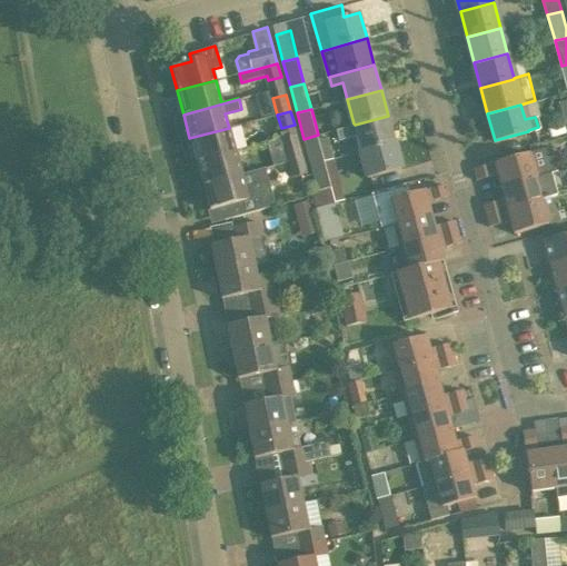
[(361,151),(395,142),(388,116),(355,125),(354,123),(337,128),(340,139),(357,135),(361,151)]
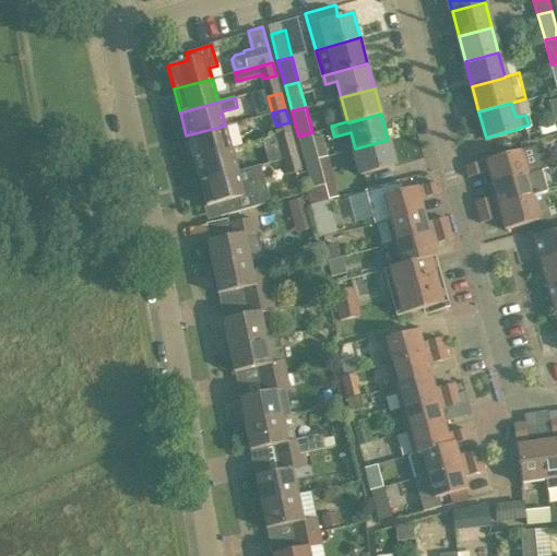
[(192,160),(232,149),(225,126),(186,135),(192,160)]
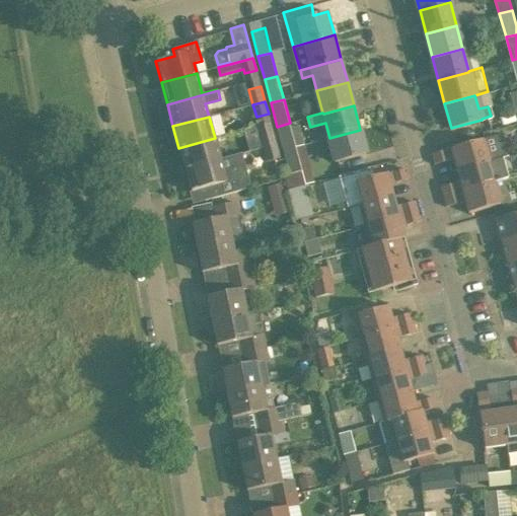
[(284,150),(296,146),(290,123),(277,127),(284,150)]
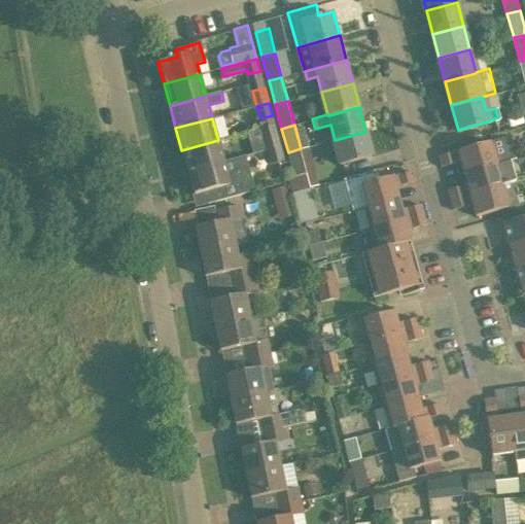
[(268,150),(282,146),(281,144),(280,144),(276,131),(265,134),(269,147),(267,148),(268,150)]
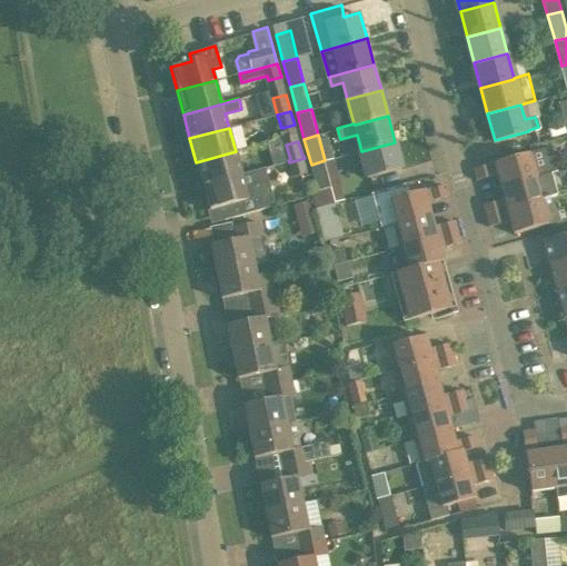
[(395,142),(361,151),(368,177),(403,168),(395,142)]
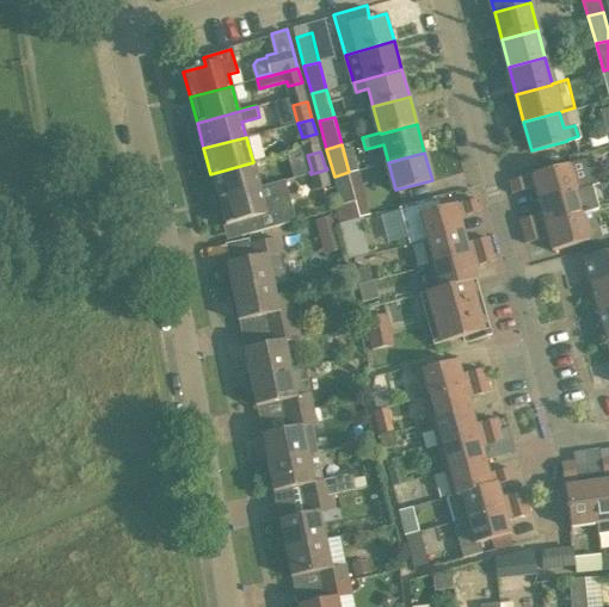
[(536,199),(576,189),(596,183),(598,179),(594,161),(588,159),(508,180),(511,192),(533,186),(536,199)]
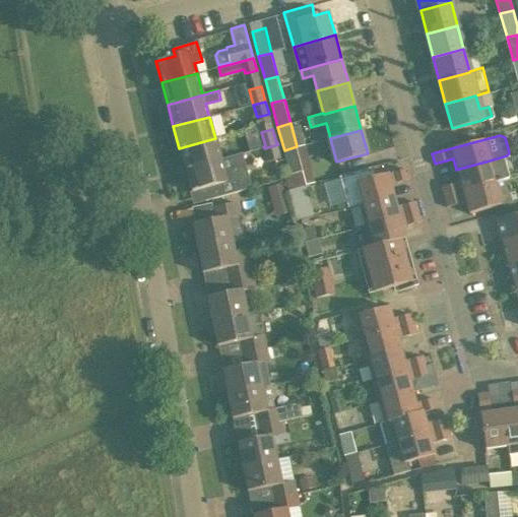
[(220,160),(220,157),(215,138),(179,148),(185,170),(220,160)]
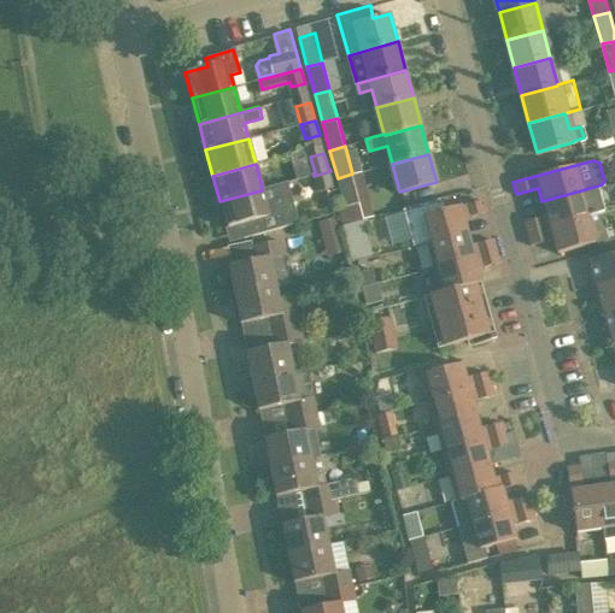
[(331,171),(314,176),(317,190),(334,186),(331,171)]
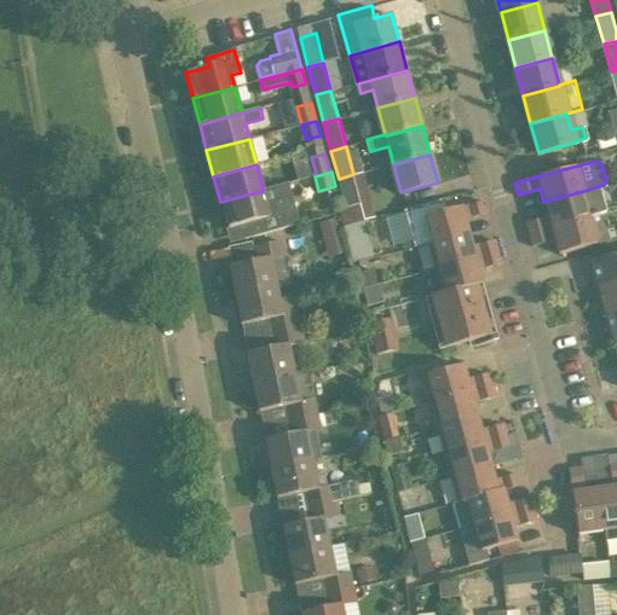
[(353,174),(339,179),(346,207),(362,202),(353,174)]
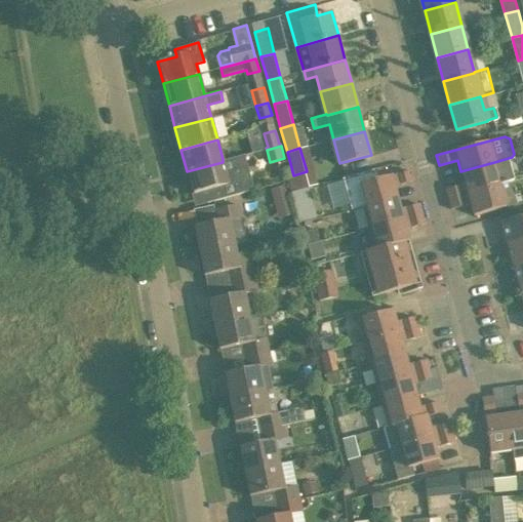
[(223,162),(187,171),(193,194),(203,191),(206,201),(255,188),(245,153),(223,159),(223,162)]
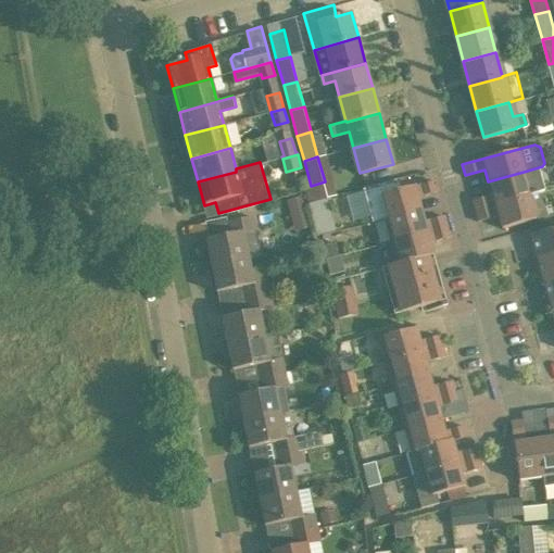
[(474,210),(530,195),(524,172),(488,181),(491,193),(470,199),(474,210)]
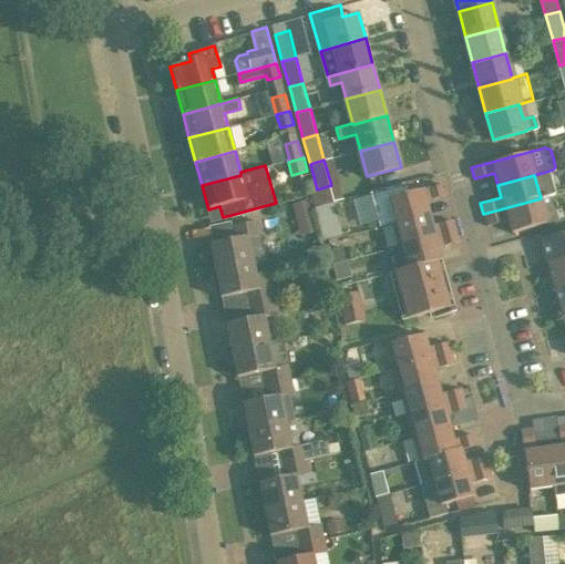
[(392,224),(430,214),(427,202),(447,196),(443,185),(411,193),(408,180),(370,190),(380,226),(392,223),(392,224)]
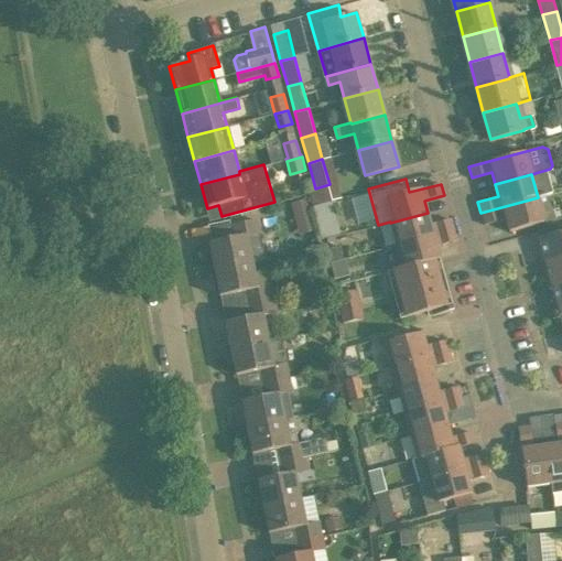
[(538,197),(481,213),(484,224),(504,218),(508,232),(544,222),(538,197)]
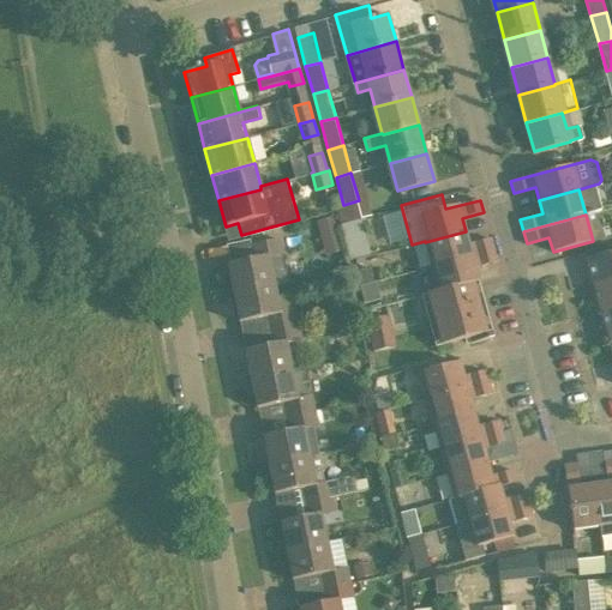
[(432,267),(495,251),(491,239),(469,245),(466,231),(425,242),(432,267)]
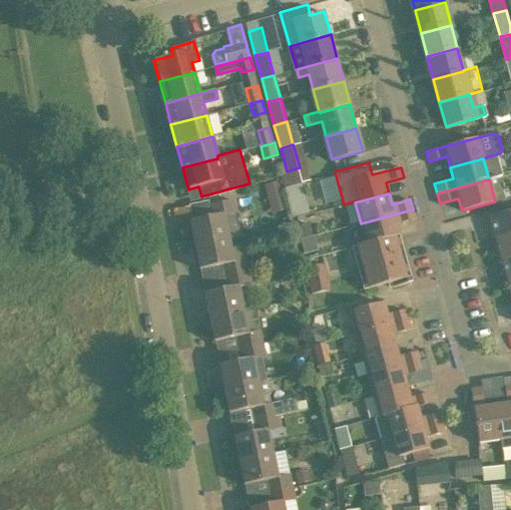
[(194,244),(228,237),(240,234),(235,212),(232,200),(209,204),(211,216),(189,220),(194,244)]
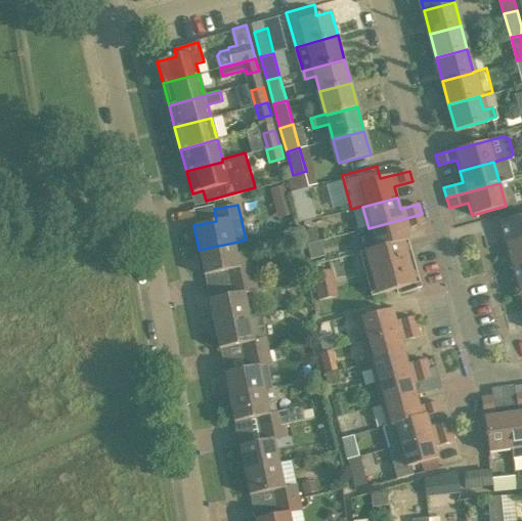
[(403,241),(403,242),(408,241),(405,228),(424,223),(422,214),(368,228),(374,249),(375,249),(403,241)]
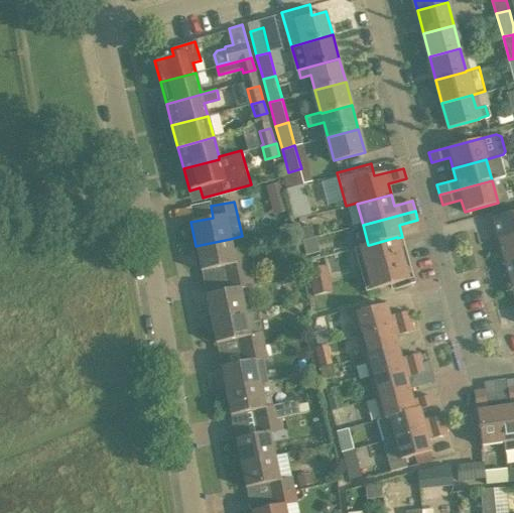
[(498,239),(513,234),(513,212),(493,218),(498,239)]
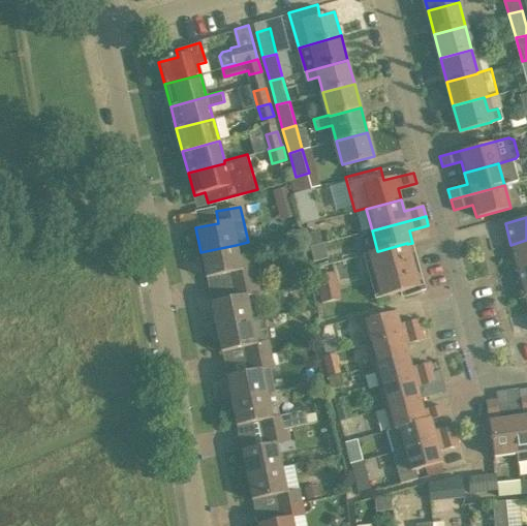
[(517,267),(526,264),(526,240),(510,245),(517,267)]
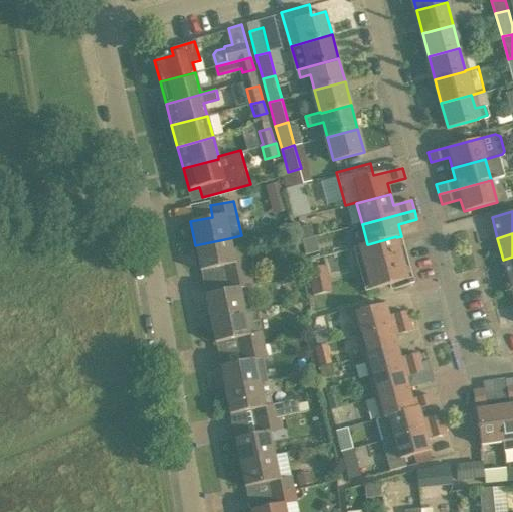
[(408,281),(396,237),(396,236),(368,244),(367,244),(358,247),(370,291),(408,281)]
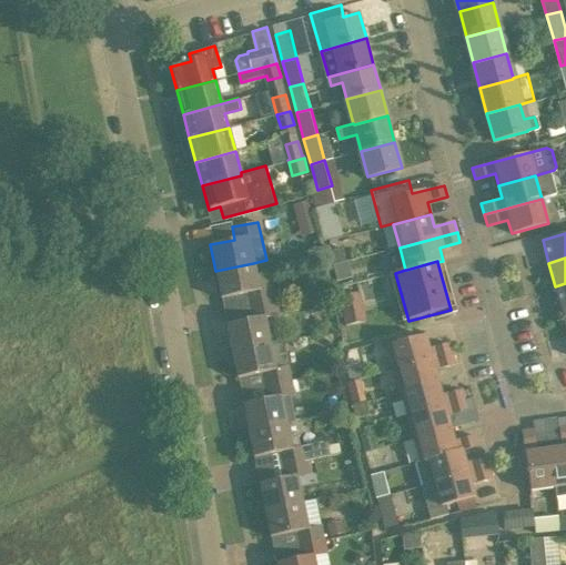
[(248,306),(274,301),(271,286),(269,272),(255,274),(253,263),(215,271),(221,298),(245,293),(248,306)]
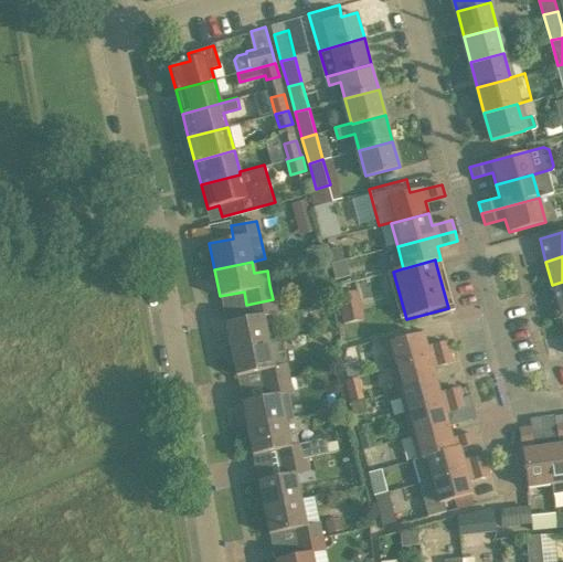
[(559,308),(562,306),(562,282),(552,285),(559,308)]
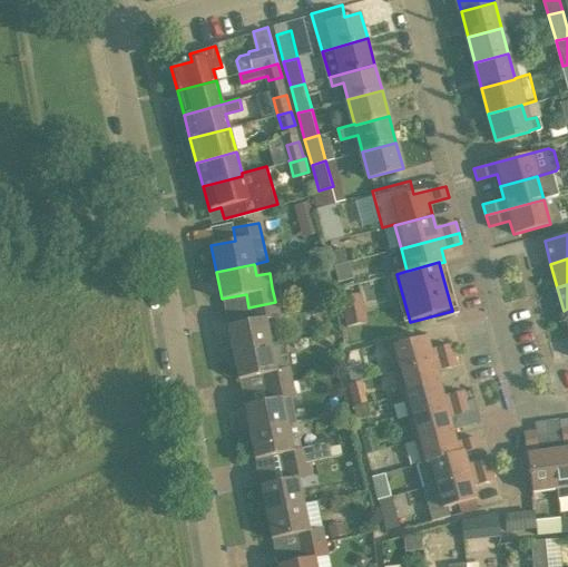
[(341,295),(342,305),(364,300),(362,291),(341,295)]
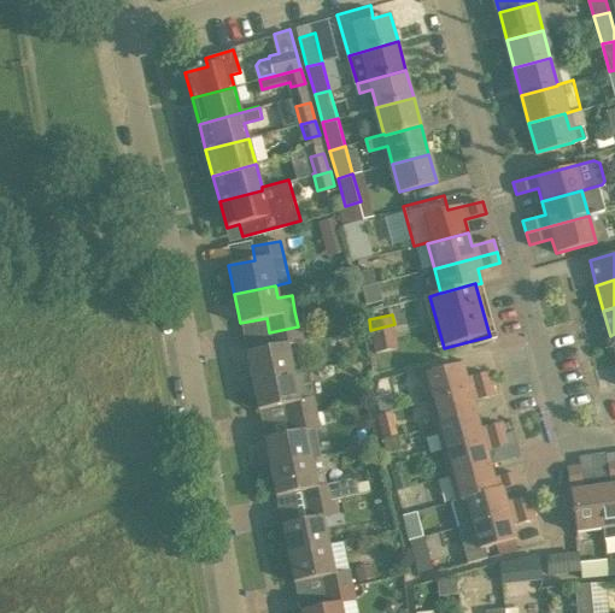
[(293,372),(293,371),(287,345),(302,342),(298,326),(269,332),(273,346),(246,352),(252,379),(293,372)]
